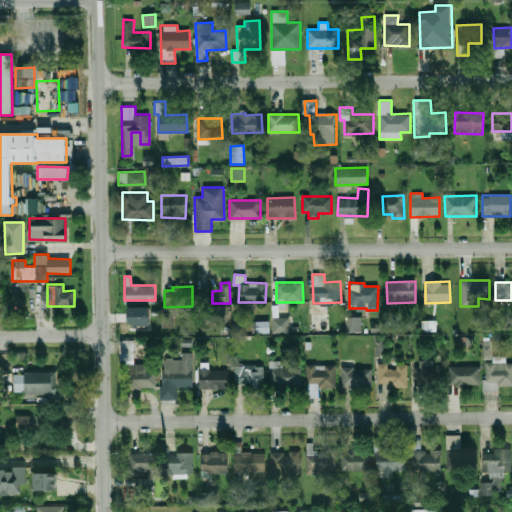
[(229,306),(219,305),(218,320),(228,321),(229,306)]
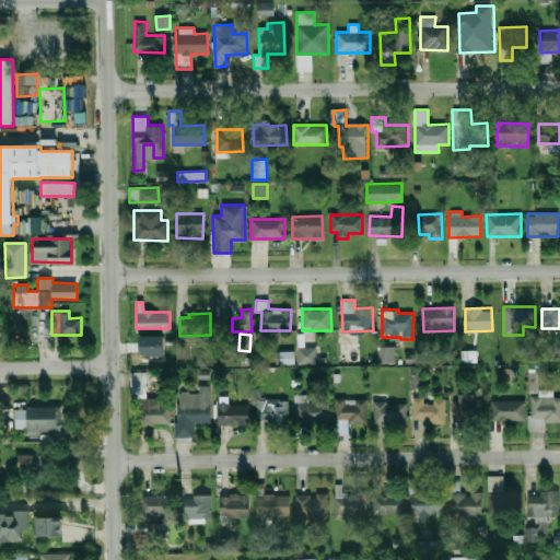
[(164,335),(139,336),(140,357),(164,357),(164,335)]
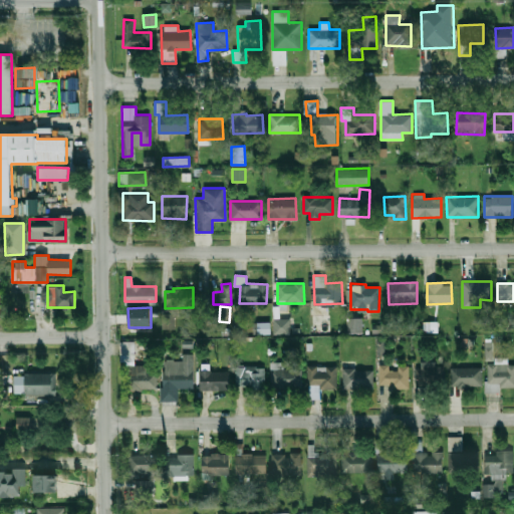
[(361,319),(348,319),(349,331),(361,331),(361,319)]
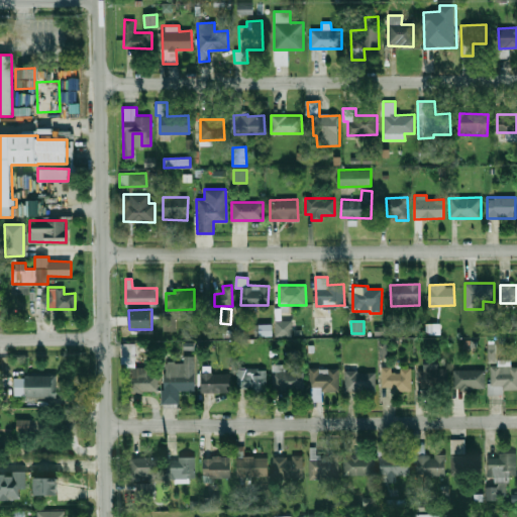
[(291,335),(291,322),(282,322),(282,335),(291,335)]
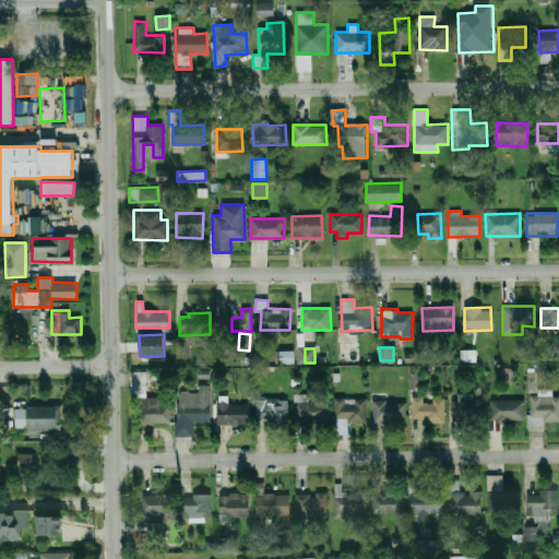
[(293,363),(294,351),(281,349),(281,363),(293,363)]
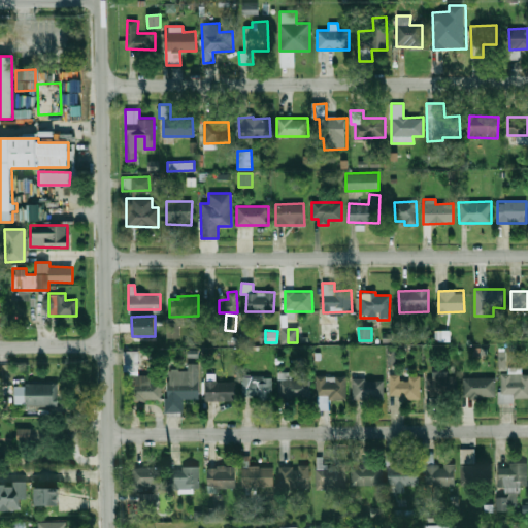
[(123,351),(123,373),(139,373),(139,351),(123,351)]
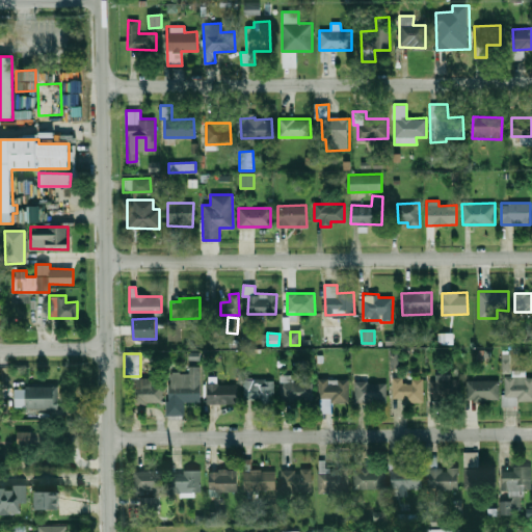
[(510,373),(509,354),(502,354),(502,373),(510,373)]
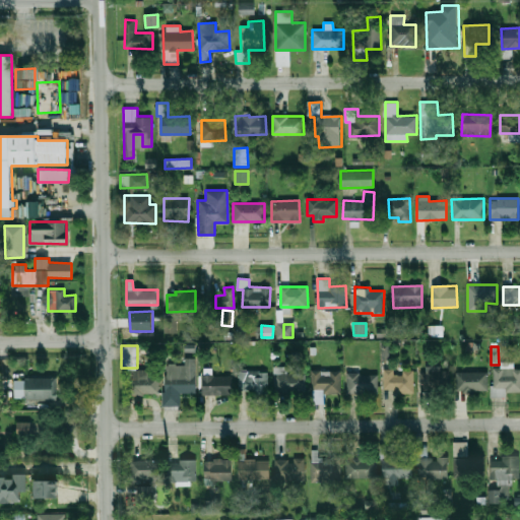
[(196,359),(184,359),(184,366),(166,366),(166,393),(196,393),(196,359)]
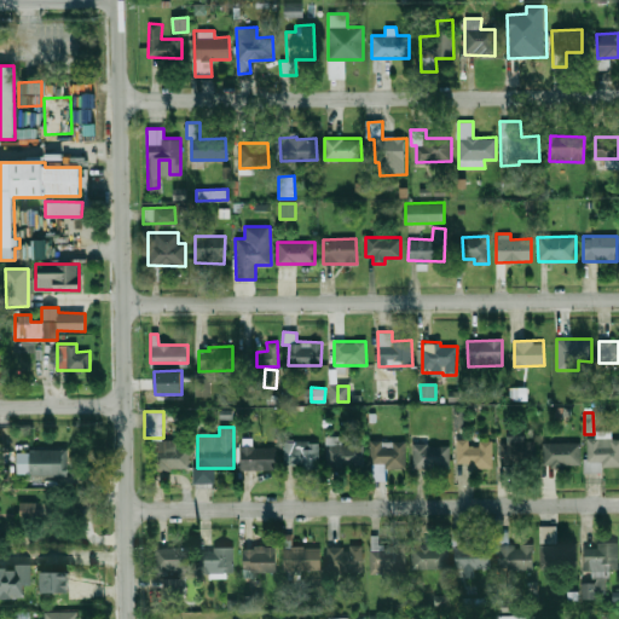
[(618,438),(588,438),(588,469),(618,469),(618,438)]
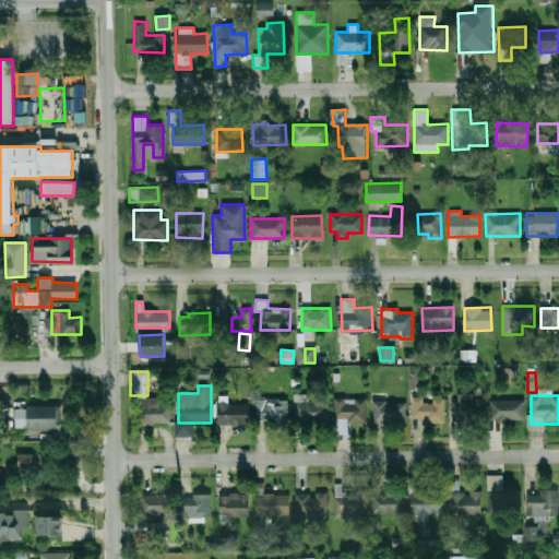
[(454,396),(454,419),(485,419),(485,396),(454,396)]
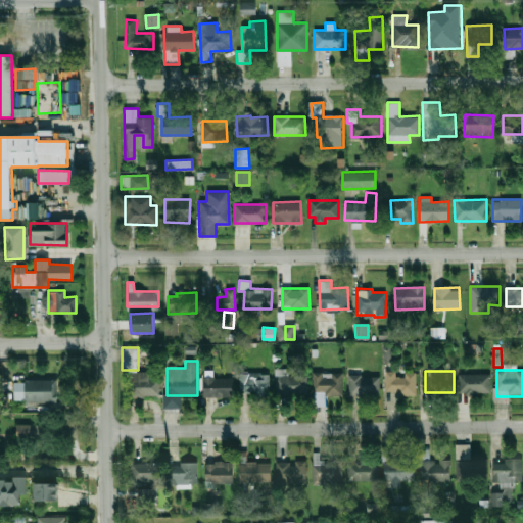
[(149,378),(149,373),(130,373),(130,397),(160,397),(160,378),(149,378)]
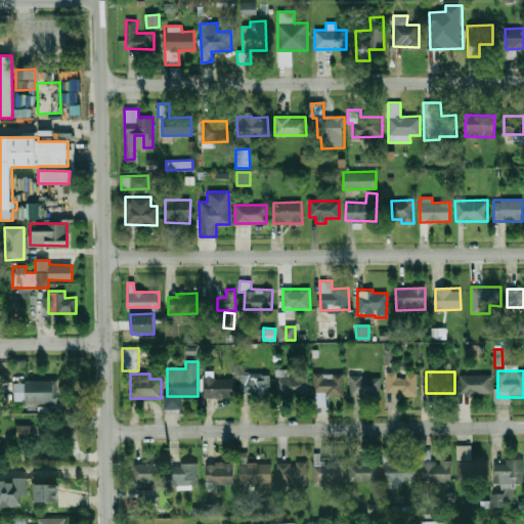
[(344,396),(344,374),(314,374),(314,396),(344,396)]
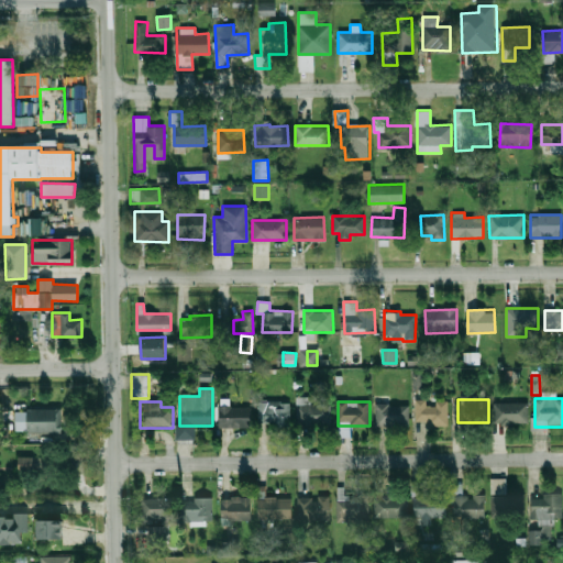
[(449,423),(449,401),(417,401),(417,423),(449,423)]
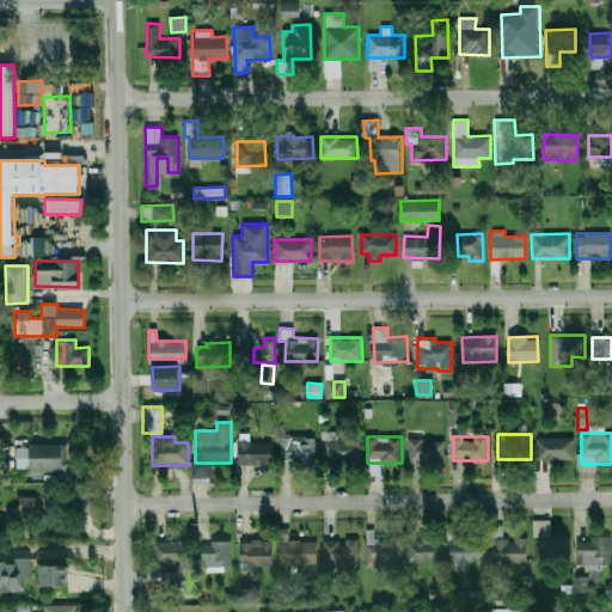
[(282,463),(314,463),(316,438),(282,438),(282,463)]
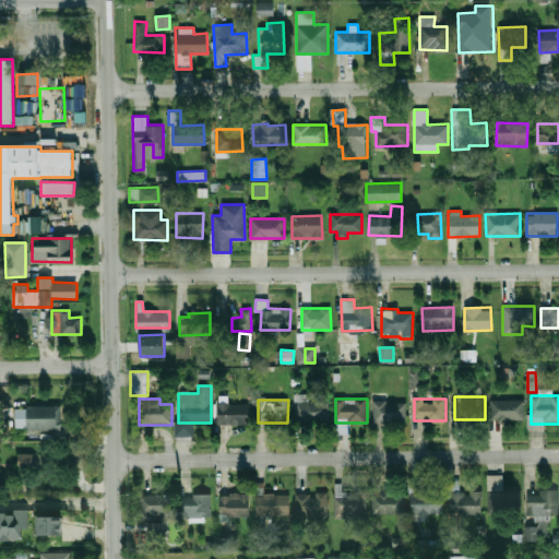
[(329,400),(295,400),(295,421),(329,421),(329,400)]
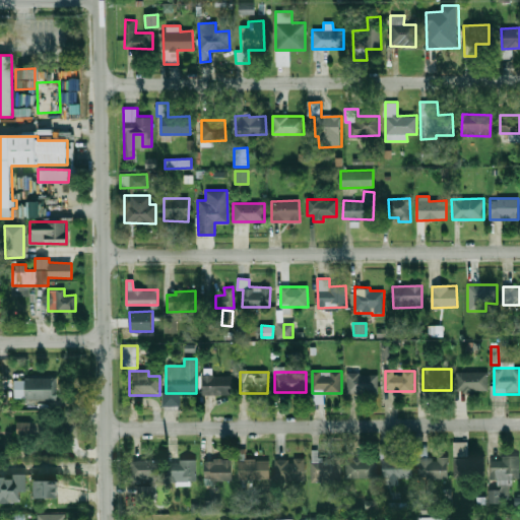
[(456,372),(456,391),(489,391),(489,372),(456,372)]
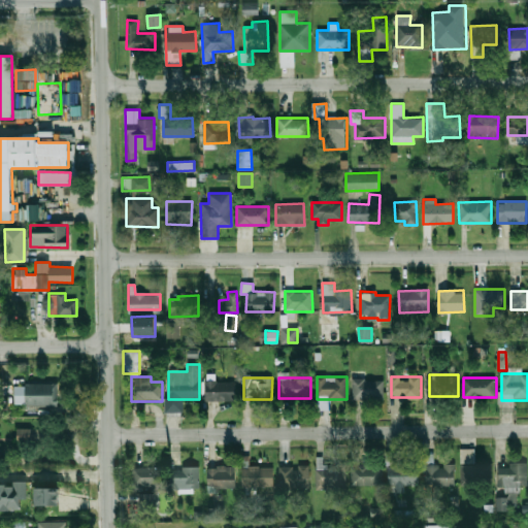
[(384,400),(384,378),(353,378),(353,400),(384,400)]
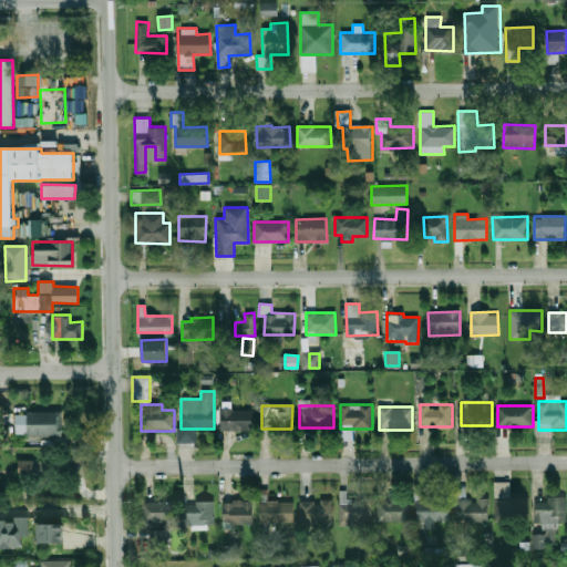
[(254,430),(254,410),(222,410),(222,430),(254,430)]
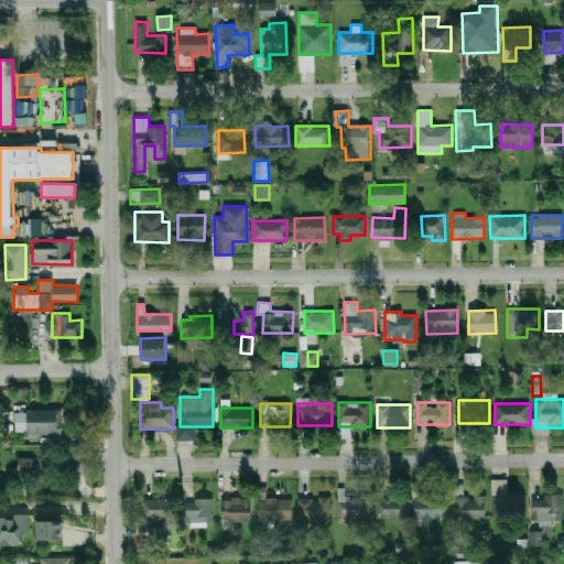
[(17,434),(62,434),(62,409),(17,409),(17,434)]
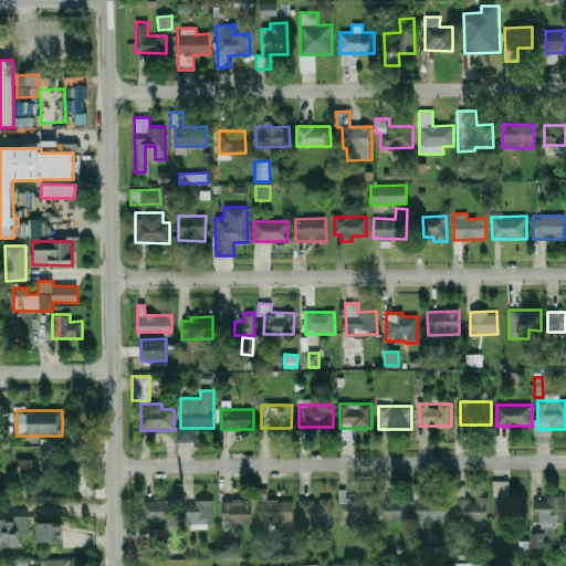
[(20,474),(33,474),(33,461),(20,461),(20,474)]
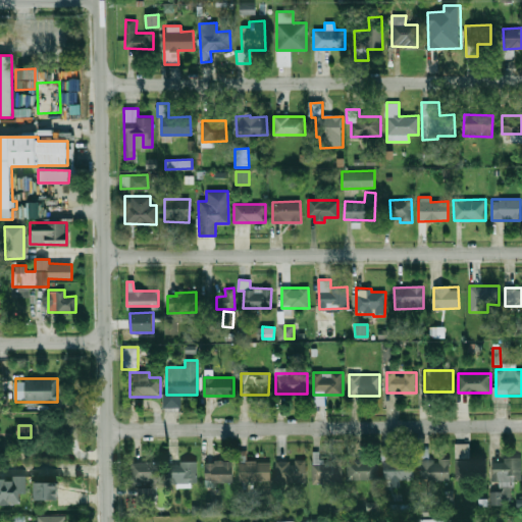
[(383,480),(413,480),(413,460),(393,460),(393,447),(383,447),(383,480)]
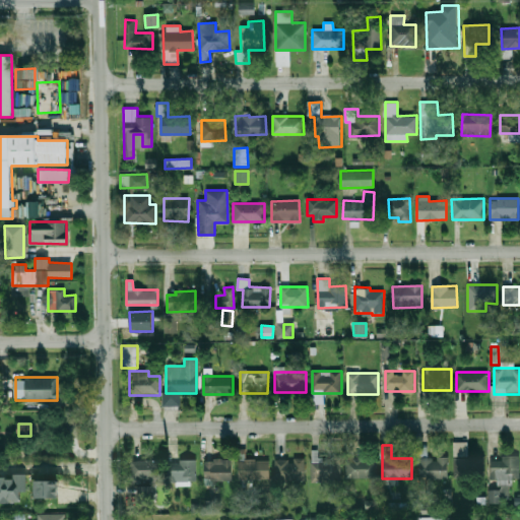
[(485,456),(466,456),(466,454),(455,454),(455,476),(485,476),(485,456)]
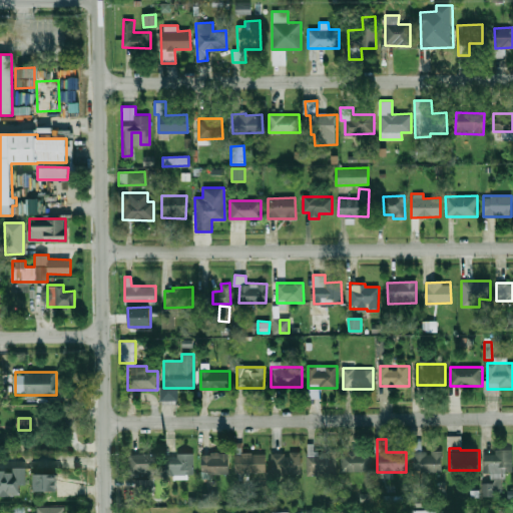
[(372,472),(372,451),(342,451),(342,472),(372,472)]
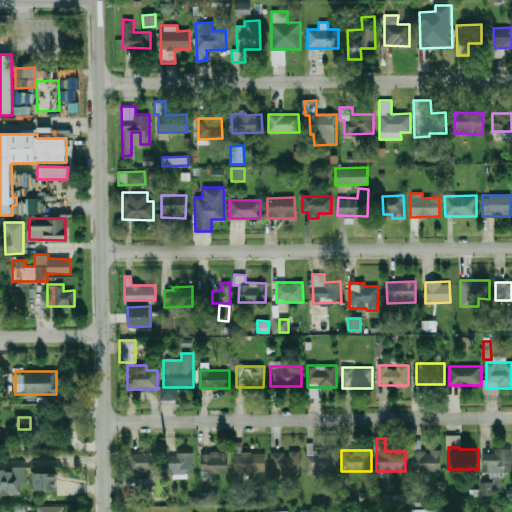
[(483,493),(502,493),(502,477),(511,477),(511,450),(484,450),(484,478),(483,478),(483,493)]
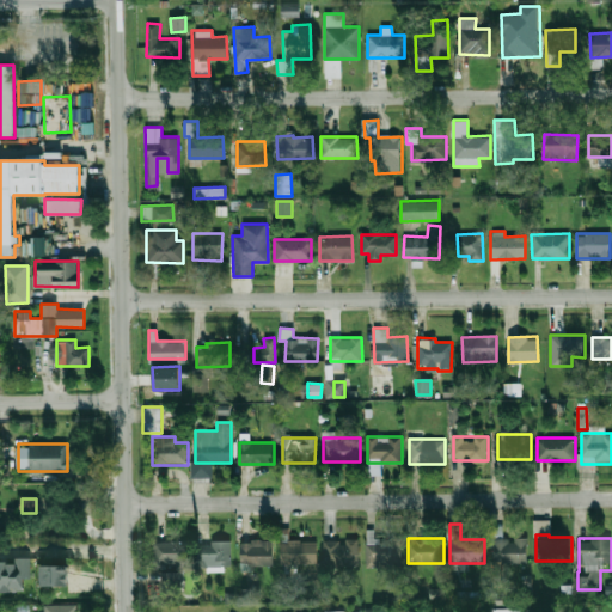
[(402,539),(366,539),(366,565),(402,565),(402,539)]
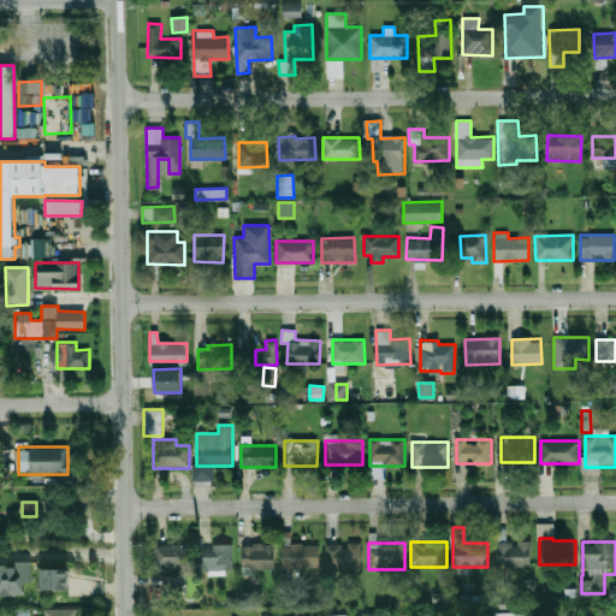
[(529,567),(529,543),(497,543),(497,567),(529,567)]
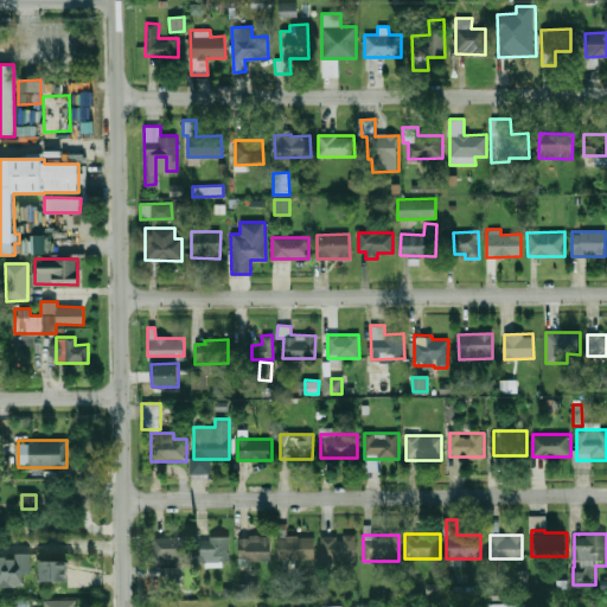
[(356,536),(321,536),(321,562),(356,562),(356,536)]
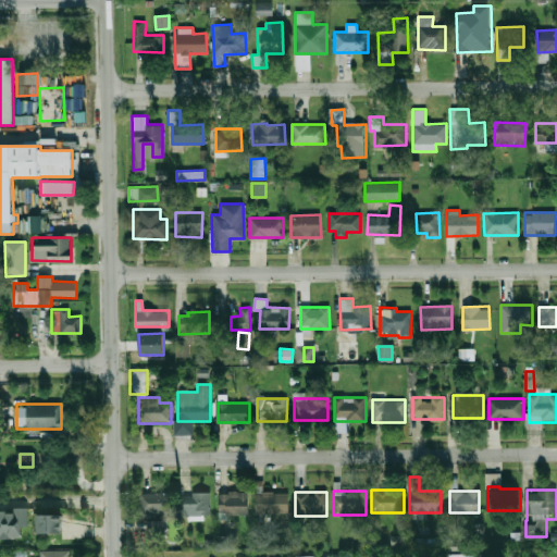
[(249,493),(219,493),(219,518),(249,518),(249,493)]
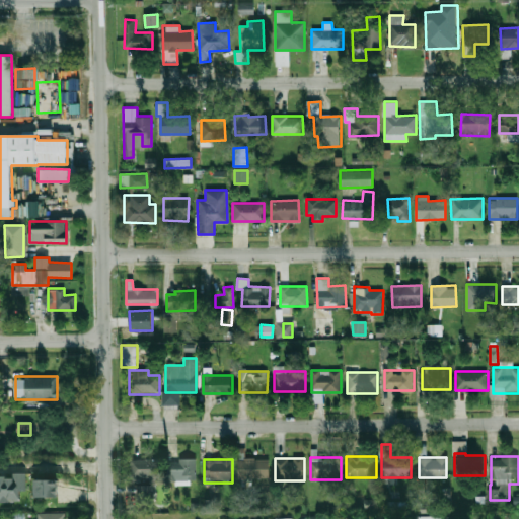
[(238,478),(269,478),(269,459),(238,459),(238,478)]
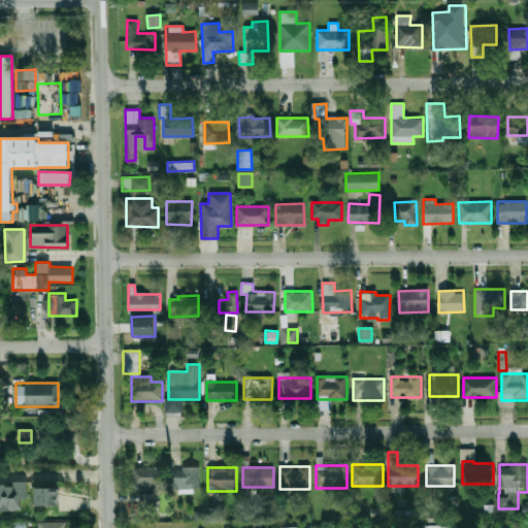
[(162,490),(162,468),(131,468),(131,490),(162,490)]
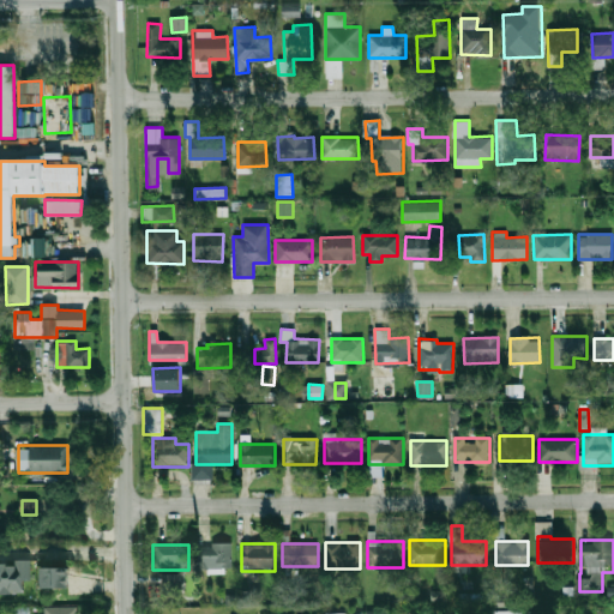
[(199,545),(199,570),(232,570),(232,545),(199,545)]
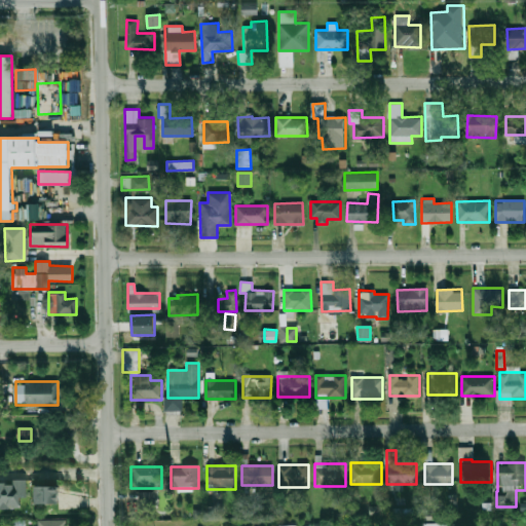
[(0,509),(27,509),(27,482),(0,482),(0,509)]
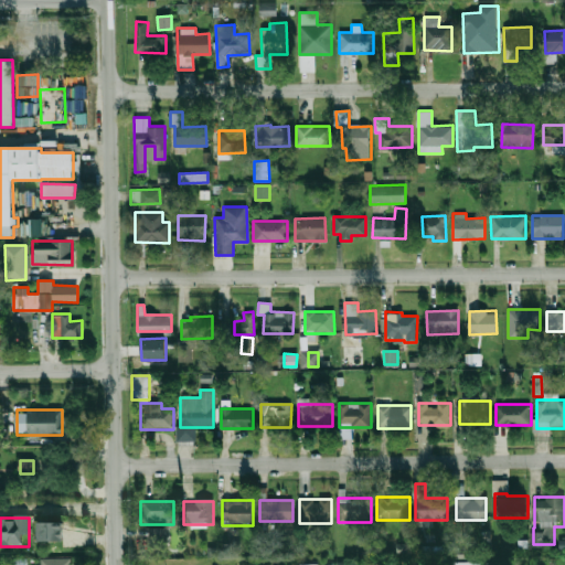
[(66,523),(40,523),(40,542),(66,542),(66,523)]
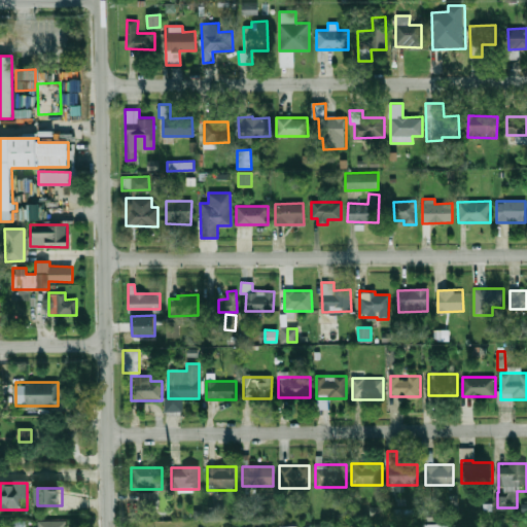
[(155,513),(155,494),(140,494),(140,513),(155,513)]
